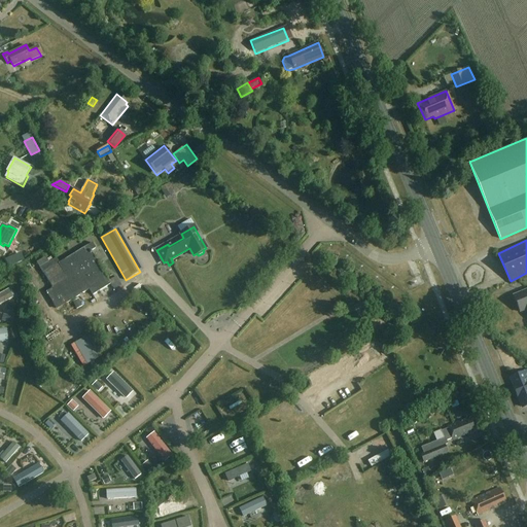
[(19,245),(13,242),(9,249),(14,252),(19,245)]
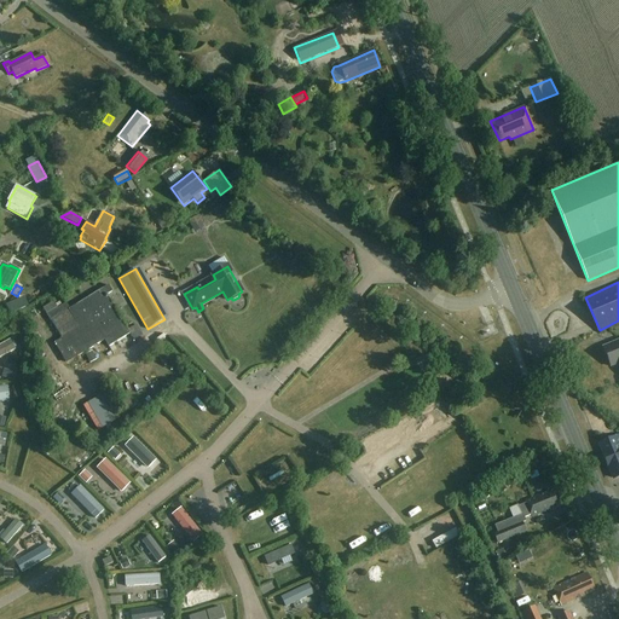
[(111,293),(106,285),(69,307),(65,302),(57,308),(53,302),(42,308),(61,339),(55,342),(67,363),(105,340),(109,347),(129,334),(115,310),(119,307),(115,300),(111,302),(106,295),(111,293)]
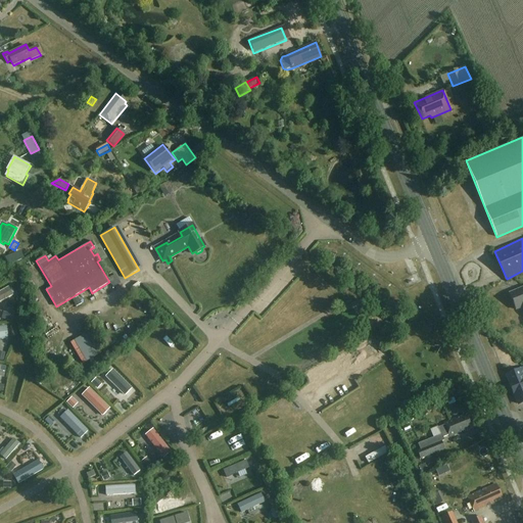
[(522,287),(509,293),(516,310),(522,306),(522,308),(522,287)]
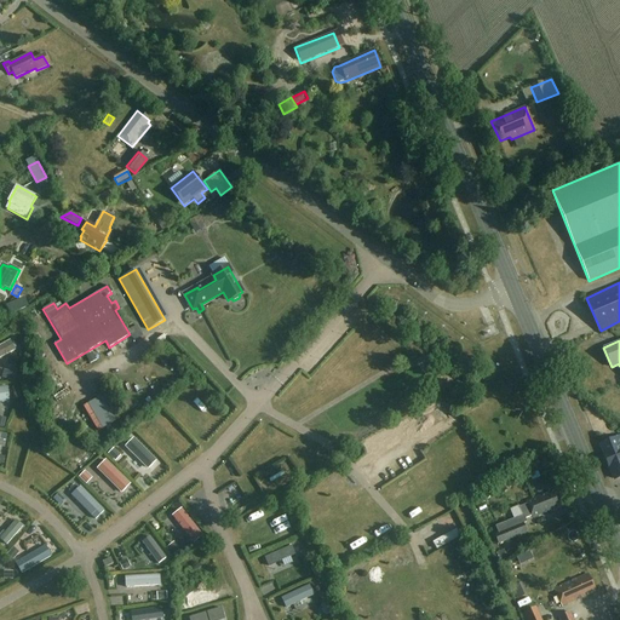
[(85,365),(108,351),(104,345),(81,359),(85,365)]
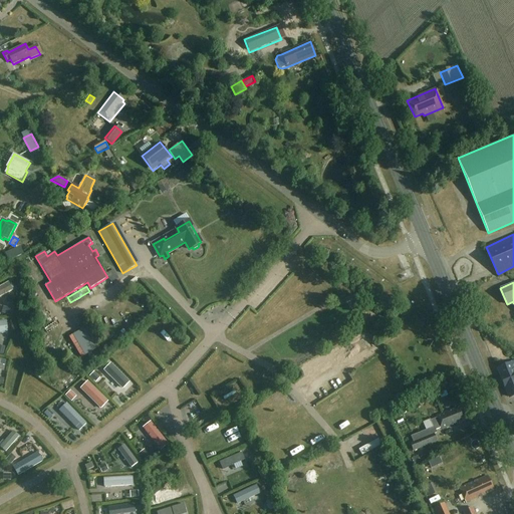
[(0,302),(3,302),(4,306),(14,302),(8,287),(0,290),(0,302)]
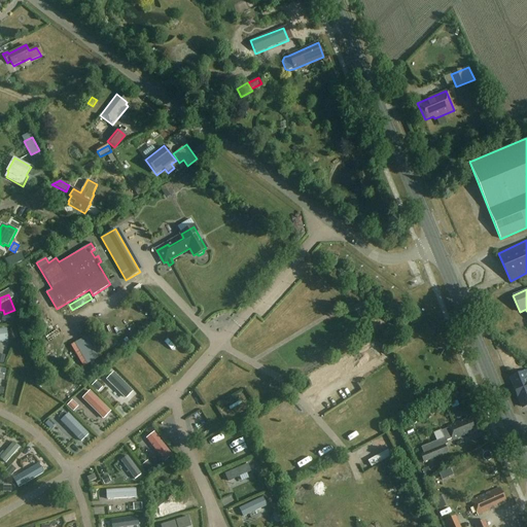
[(309,363),(316,360),(307,339),(300,342),(309,363)]
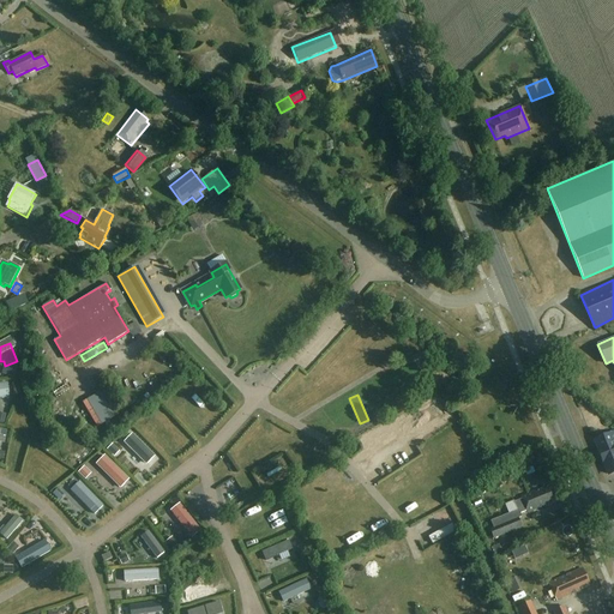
[(597,451),(607,474),(613,470),(613,431),(593,440),(597,451)]
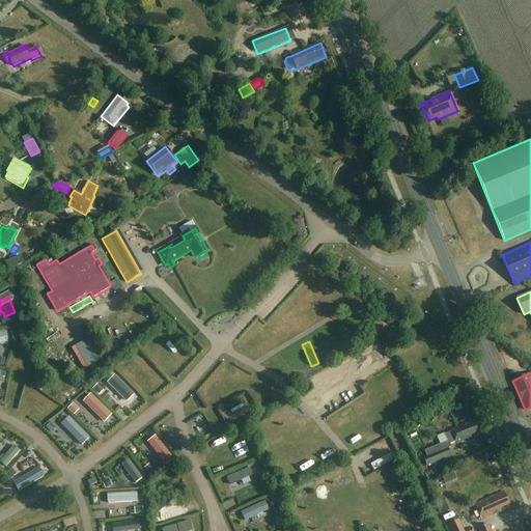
[(114,375),(107,383),(127,402),(134,395),(114,375)]
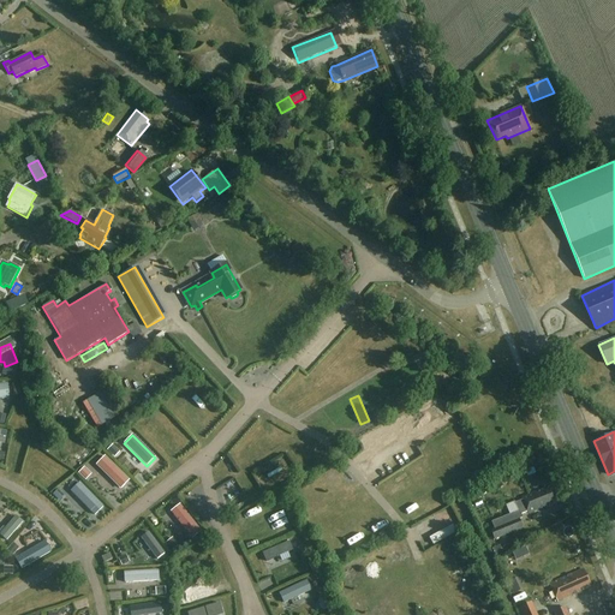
[(130,481),(105,457),(96,465),(120,490),(130,481)]
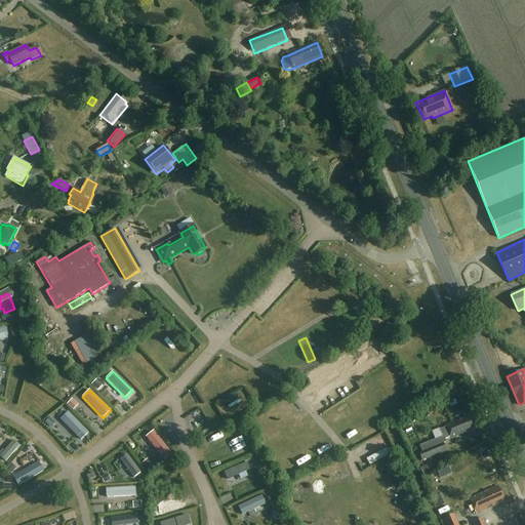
[(472,426),(468,415),(446,425),(447,427),(441,429),(444,435),(435,439),(436,441),(430,443),(431,447),(418,452),(421,460),(446,451),(442,440),(450,437),(451,438),(470,431),(469,428),(472,426)]
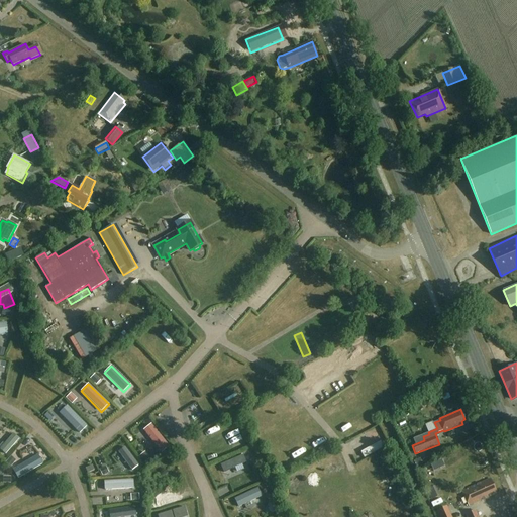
[(151,424),(143,430),(162,453),(170,447),(151,424)]
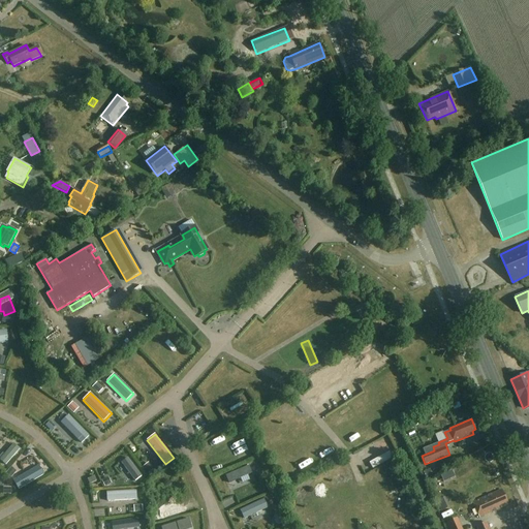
[(358,454),(368,448),(363,438),(352,443),(358,454)]
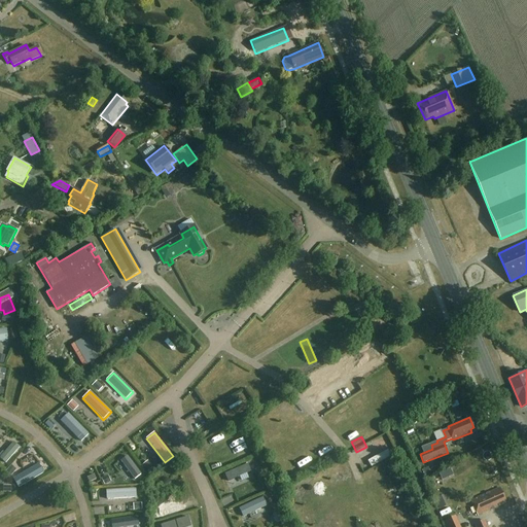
[(360,464),(376,455),(371,446),(355,455),(360,464)]
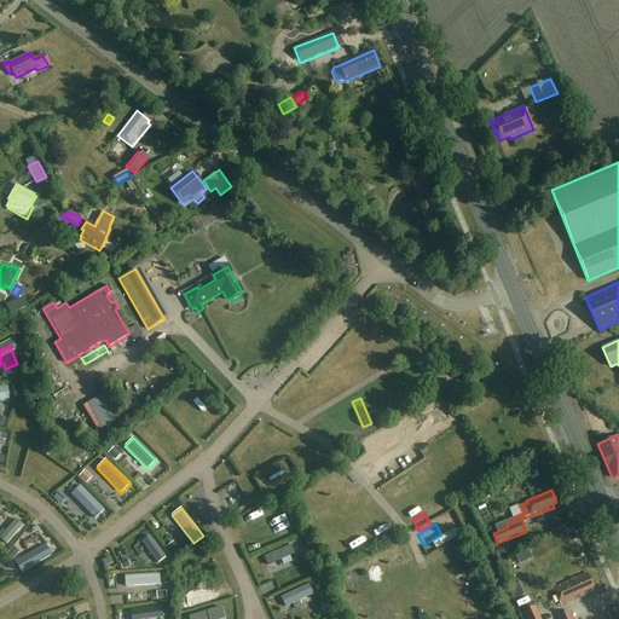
[(0,542),(0,547),(7,553),(22,531),(13,525),(0,542)]
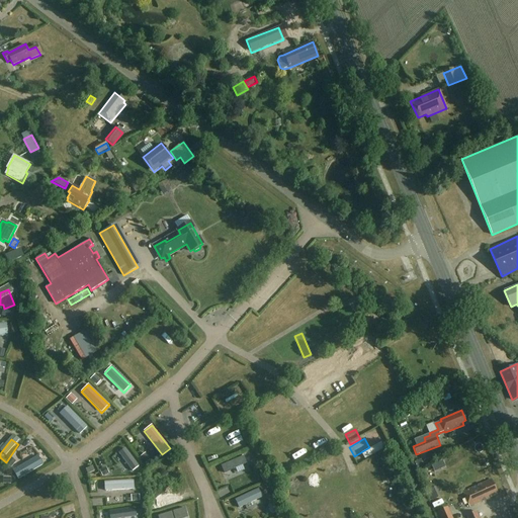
[(379,450),(376,445),(365,451),(368,456),(379,450)]
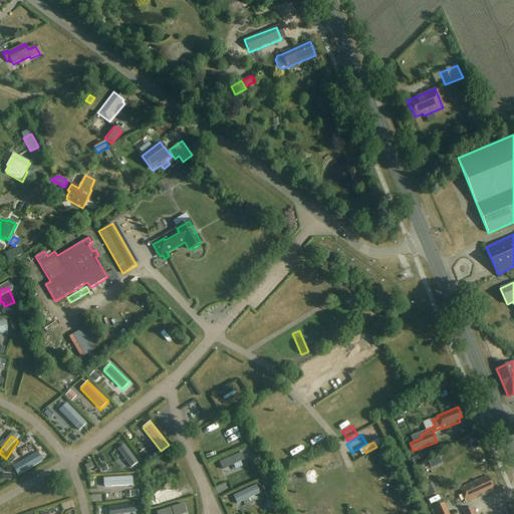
[(145,454),(139,457),(144,465),(149,463),(145,454)]
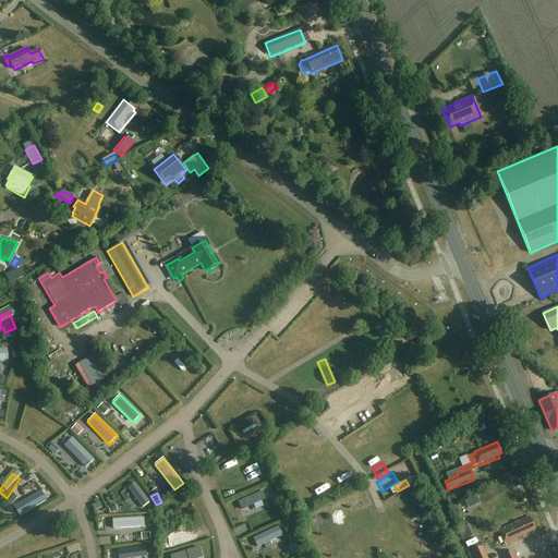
[(12,510),(17,521),(46,509),(41,497),(12,510)]
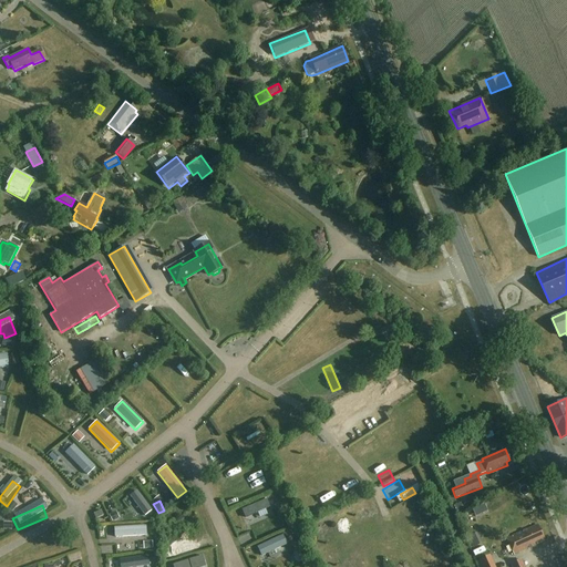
[(364,509),(357,513),(361,524),(369,522),(364,509)]
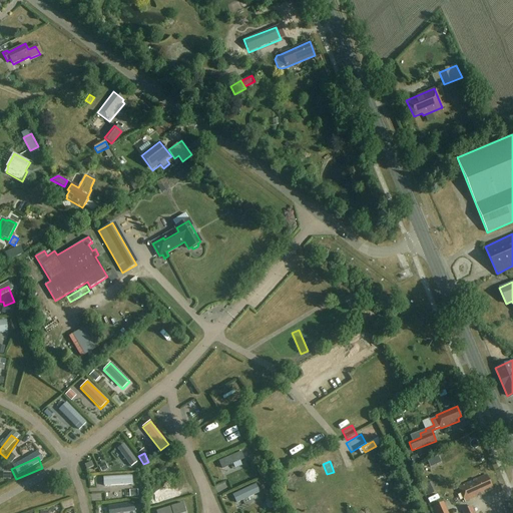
[(491,487),(486,475),(458,487),(464,502),(483,493),(482,491),(491,487)]
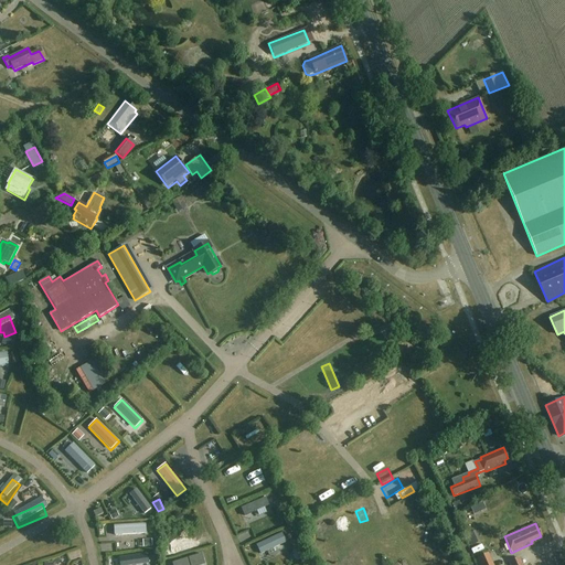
[(146,524),(114,525),(115,536),(147,534),(146,524)]
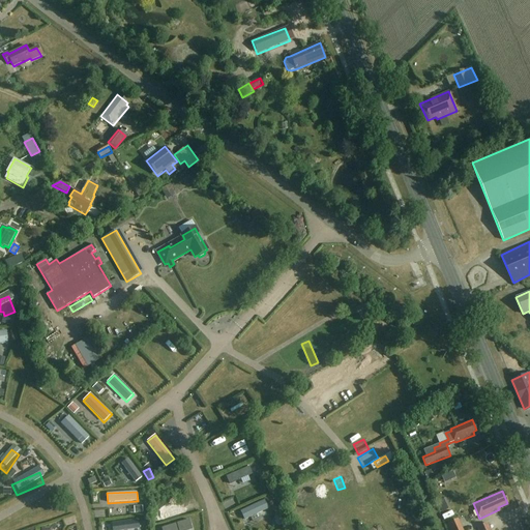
[(450,509),(446,498),(438,502),(442,512),(450,509)]
